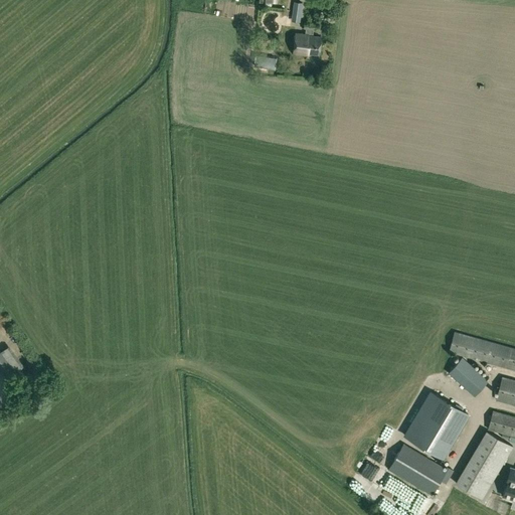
[(294,1),(292,16),(301,17),(303,2),(294,1)]
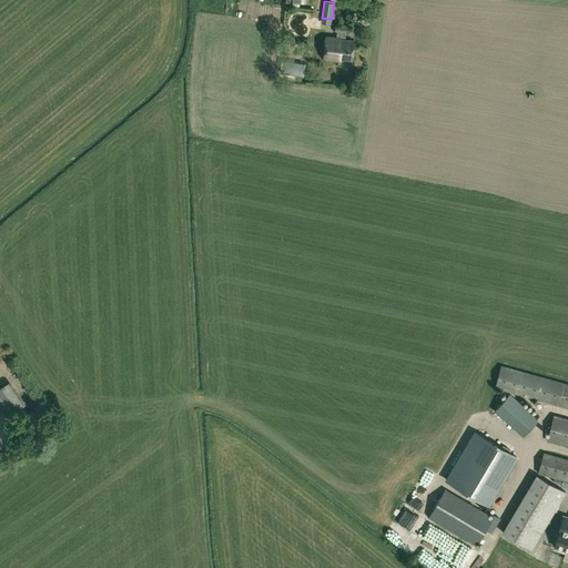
[(345,39),(345,38),(345,32),(348,32),(348,24),(335,23),(334,31),(337,31),(336,37),(325,36),(323,58),(342,60),(342,59),(352,60),(354,40),(345,39)]
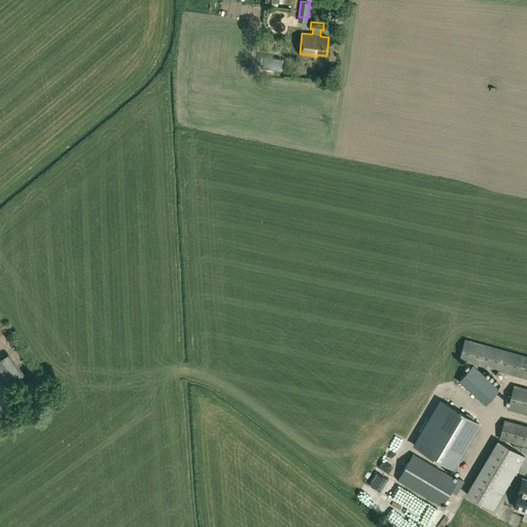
[(281,70),(282,59),(261,55),(259,66),(281,70)]
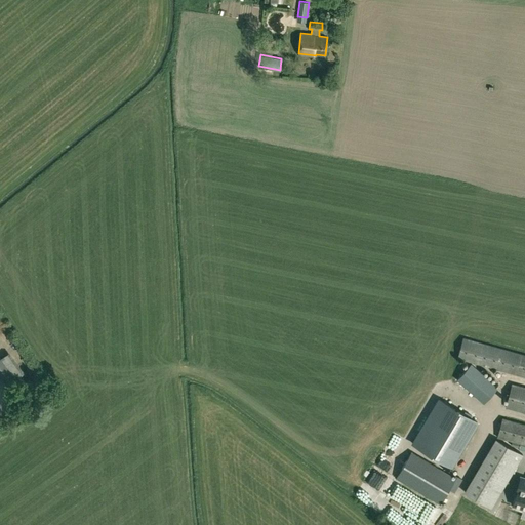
[(524,376),(524,355),(462,338),(457,358),(524,376)]
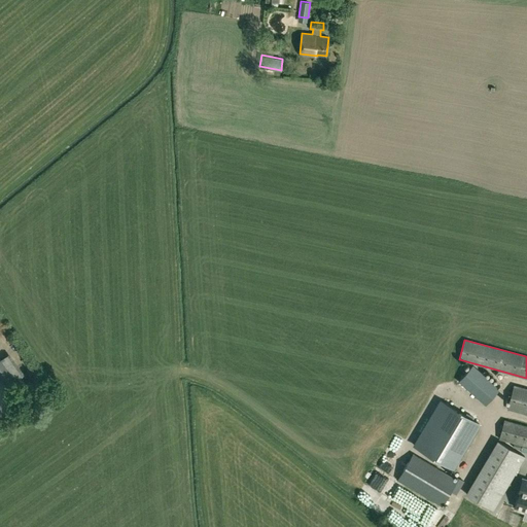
[(15,380),(19,378),(25,374),(9,353),(4,356),(0,359),(0,373),(9,385),(15,380)]
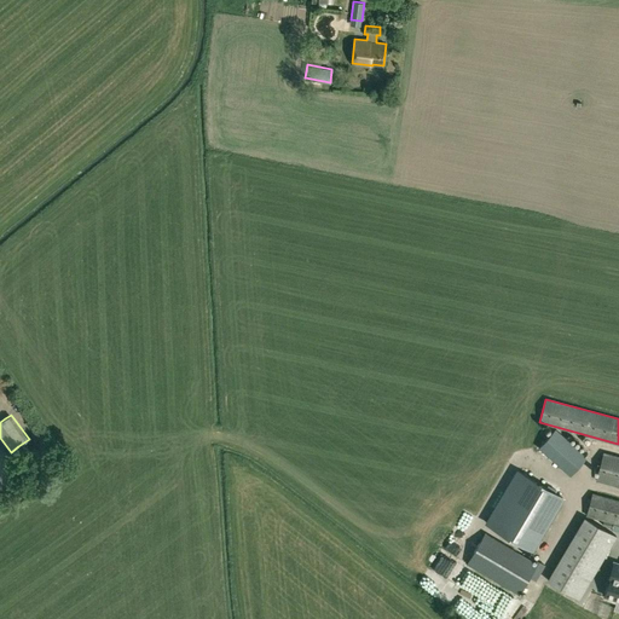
[(543,452),(570,475),(586,456),(555,428),(538,447),(543,452)]
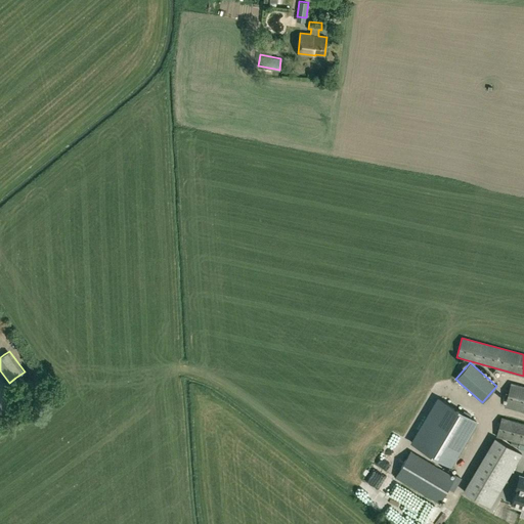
[(523,407),(523,387),(511,383),(505,403),(523,407)]
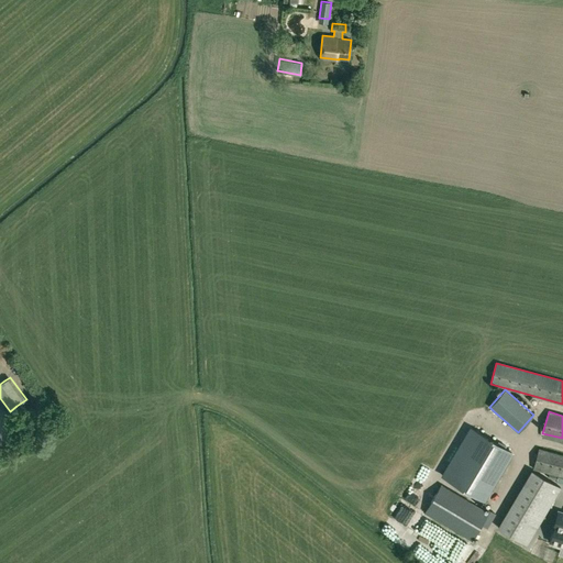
[(514,456),(473,432),(444,479),(485,504),(514,456)]
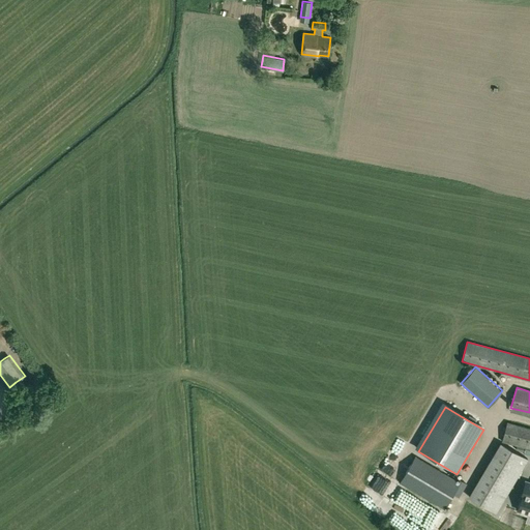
[(529,448),(529,429),(507,422),(502,441),(529,448)]
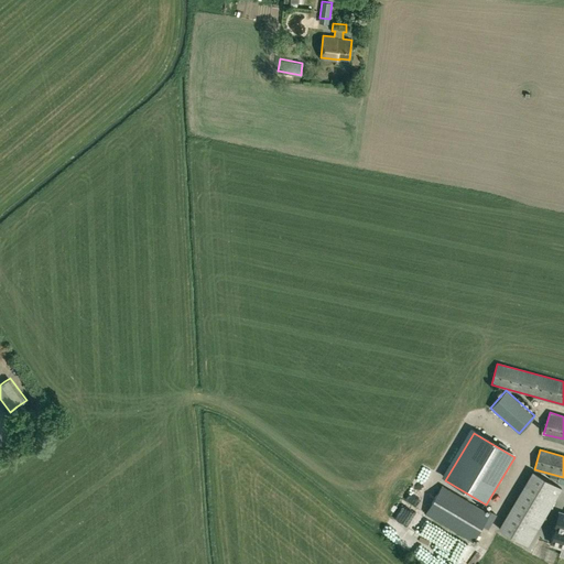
[(533,472),(499,529),(528,545),(561,488),(533,472)]
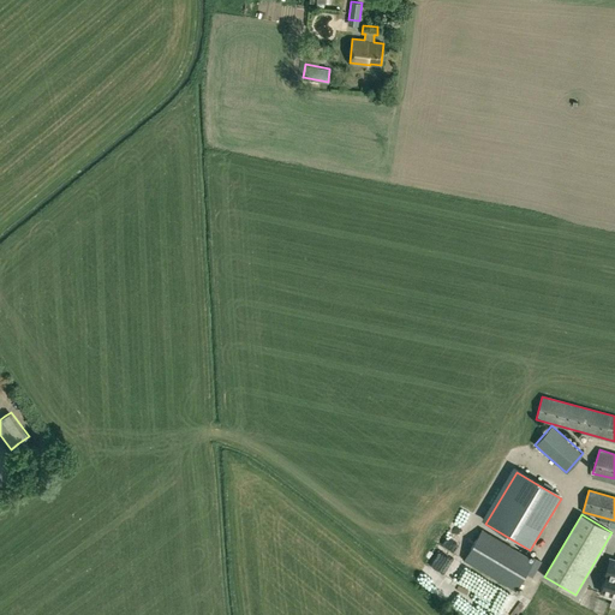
[(525,573),(532,577),(539,563),(482,530),(464,560),(515,590),(525,573)]
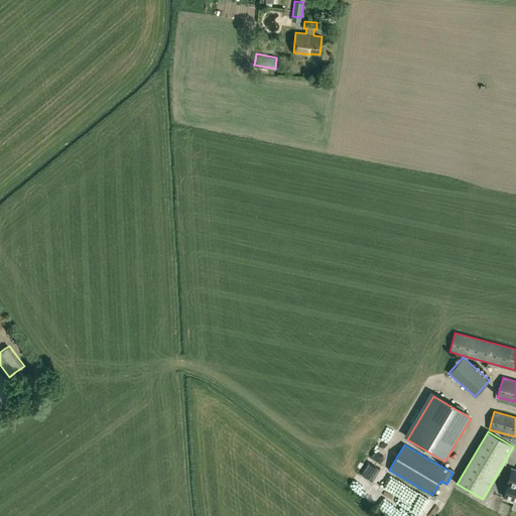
[(507,483),(508,483),(504,496),(507,498),(506,500),(513,502),(513,500),(515,500),(515,469),(515,470),(511,469),(507,483)]
